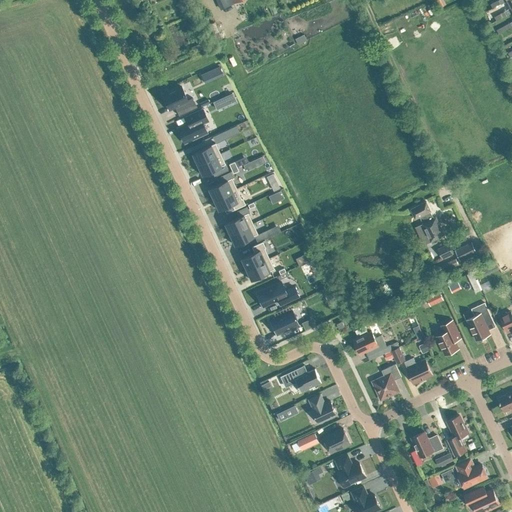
[(216,0),(220,9),(238,0),(216,0)]
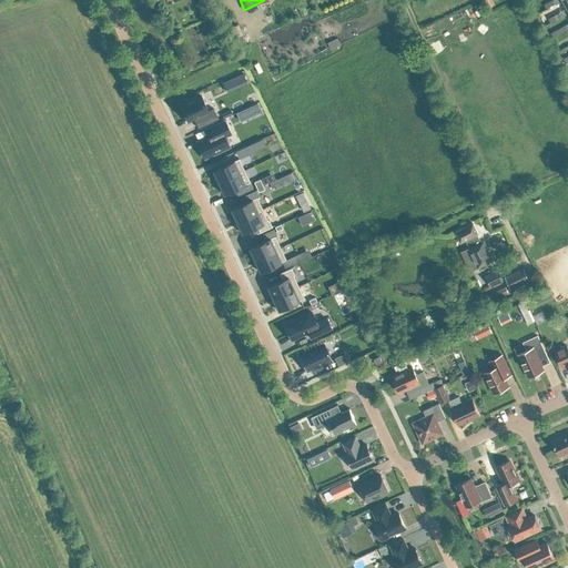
[(563,17),(559,12),(547,19),(549,23),(563,17)]
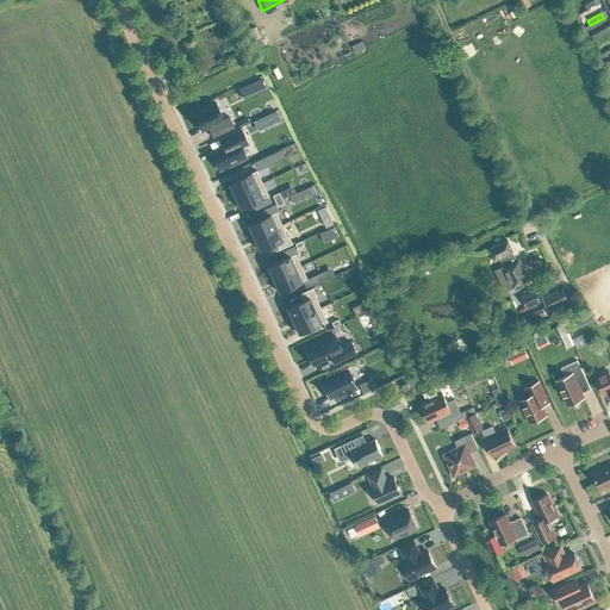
[(247,31),(251,42),(260,37),(255,26),(247,31)]
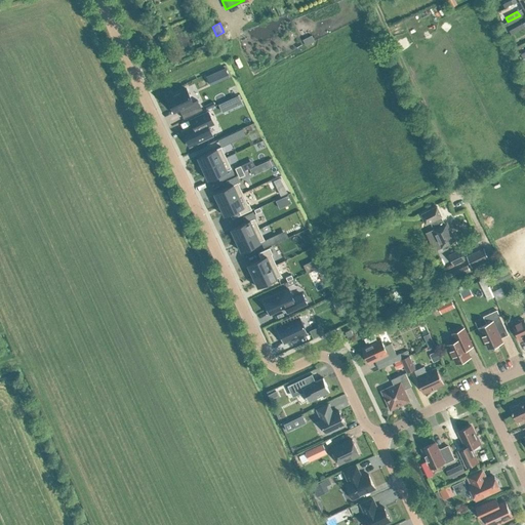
[(311,36),(301,40),(305,46),(314,42),(311,36)]
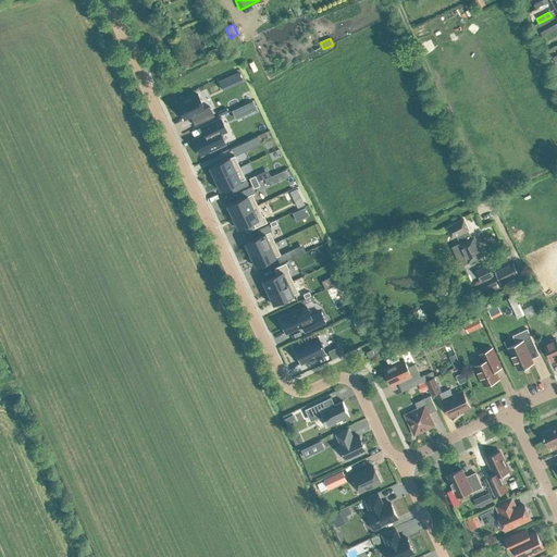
[(222,89),(243,81),(238,72),(218,81),(222,89)]
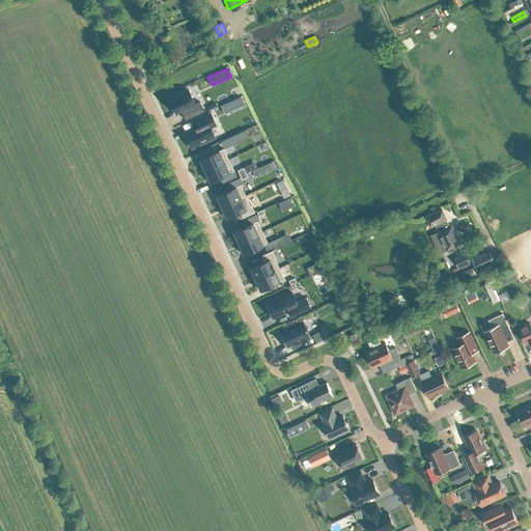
[(188,89),(168,99),(174,113),(180,110),(185,119),(203,110),(199,101),(194,104),(188,89)]
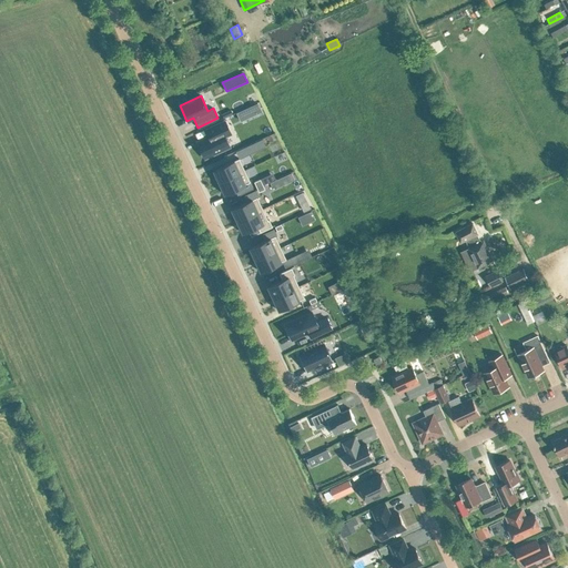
[(240,121),(262,111),(257,102),(235,112),(240,121)]
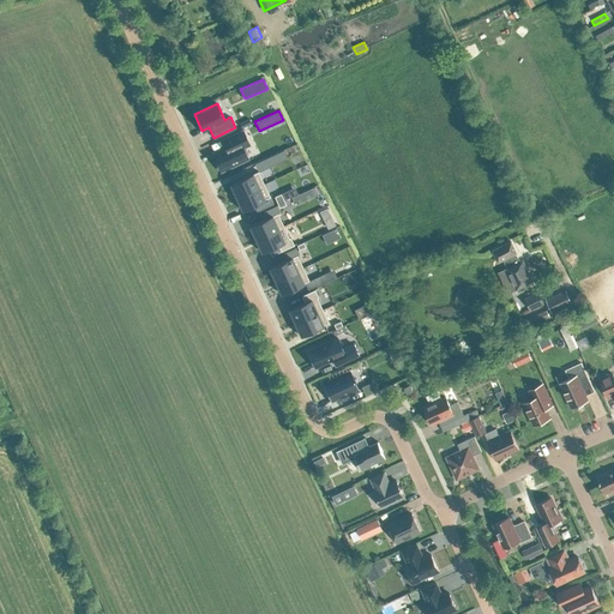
[(250,145),(242,130),(222,139),(224,146),(212,151),(220,169),(247,158),(242,148),(250,145)]
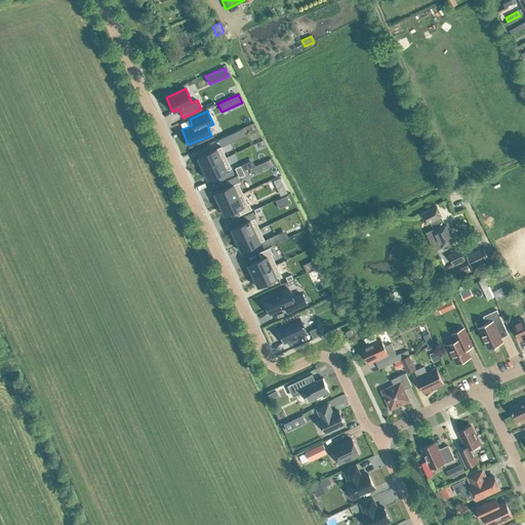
[(232,140),(245,134),(241,128),(229,133),(232,140)]
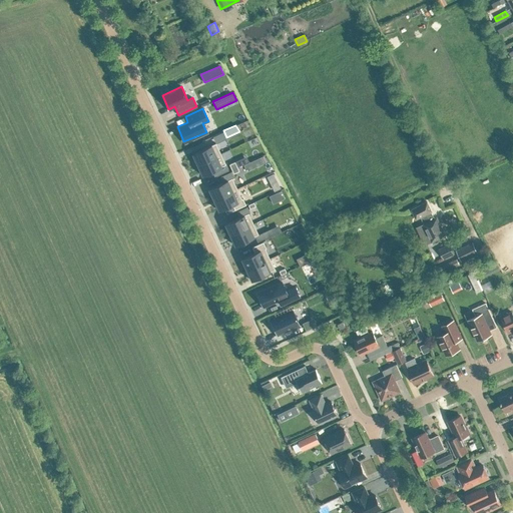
[(215,143),(192,153),(197,164),(220,153),(215,143)]
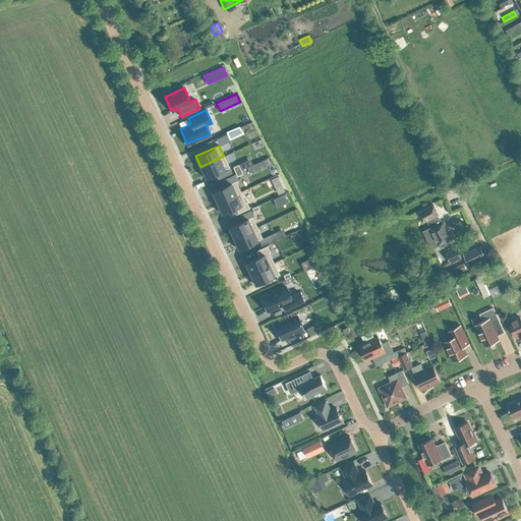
[(224,156),(200,167),(206,177),(215,173),(218,179),(231,173),(229,167),(224,156)]
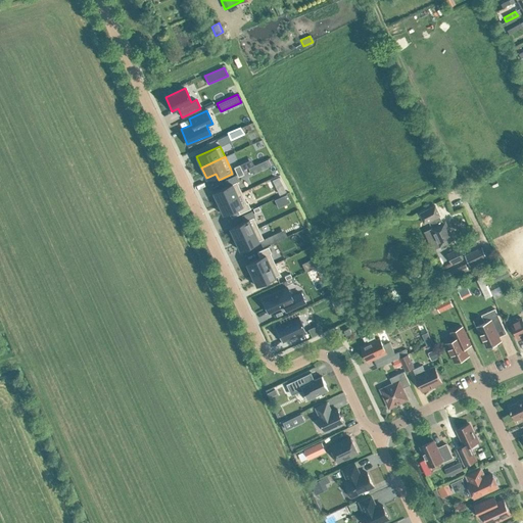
[(263,161),(266,168),(271,164),(268,158),(263,161)]
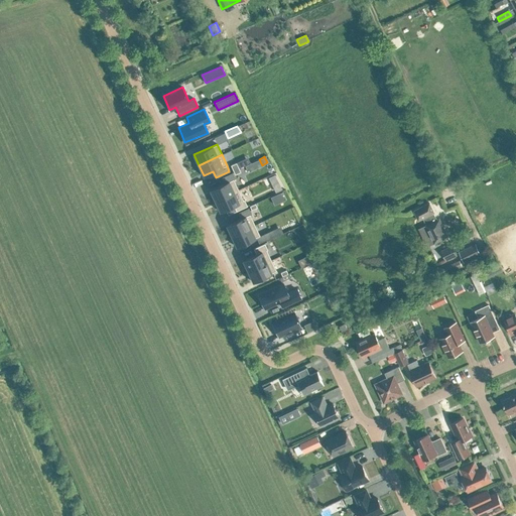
[(248,172),(255,168),(252,162),(245,165),(248,172)]
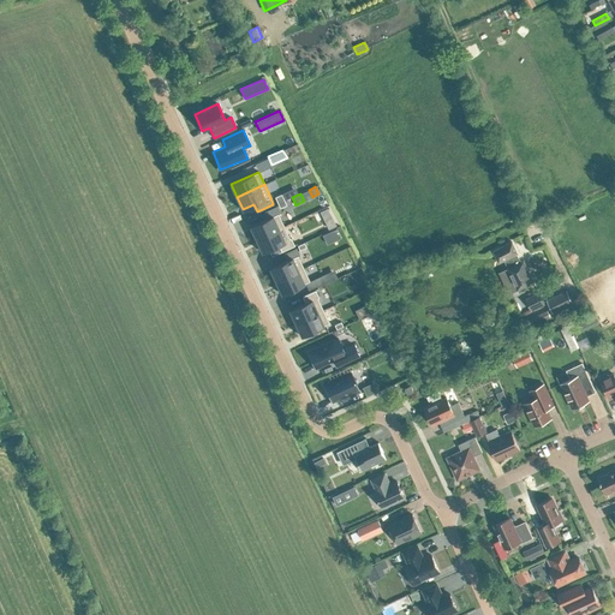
[(267,219),(250,226),(256,239),(284,226),(278,214),(280,213),(276,204),(263,212),(267,219)]
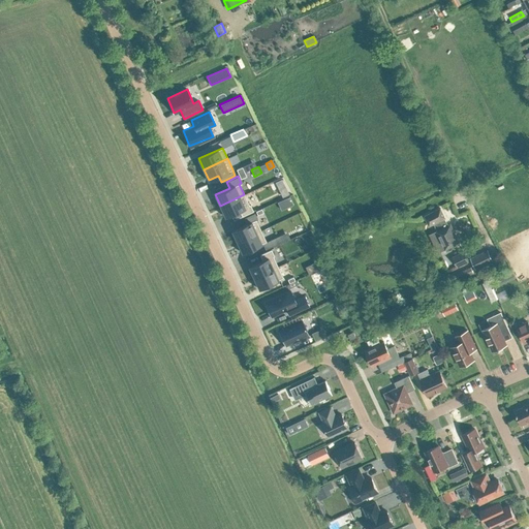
[(282,196),(288,193),(285,186),(279,189),(282,196)]
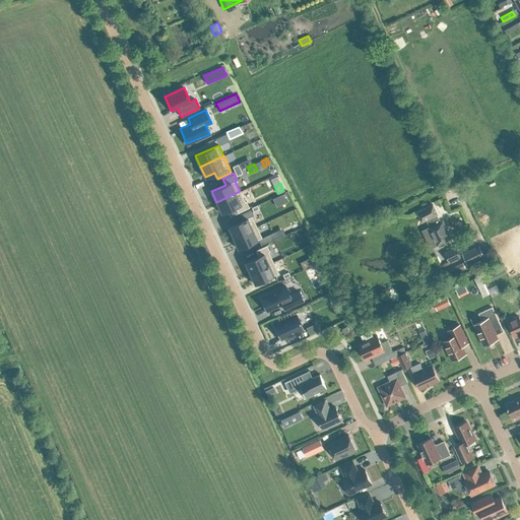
[(240,191),(216,202),(221,212),(226,210),(235,206),(238,212),(248,207),(246,201),(245,201),(240,191)]
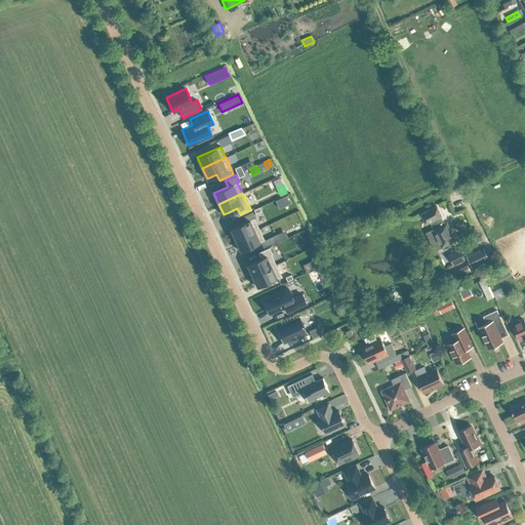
[(281,197),(285,205),(291,202),(287,195),(281,197)]
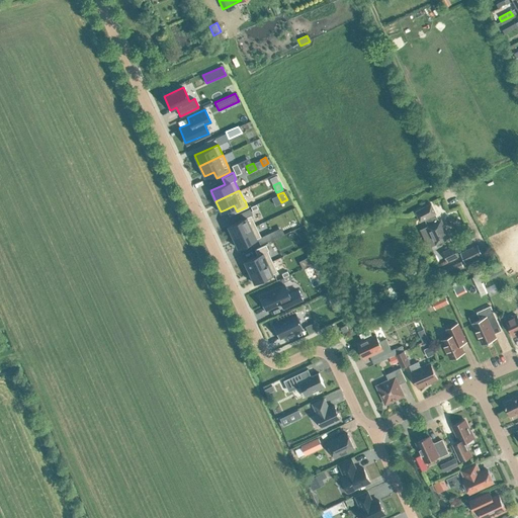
[(432,203),(416,210),(421,221),(425,219),(428,226),(436,244),(451,237),(442,219),(440,220),(437,213),(432,203)]
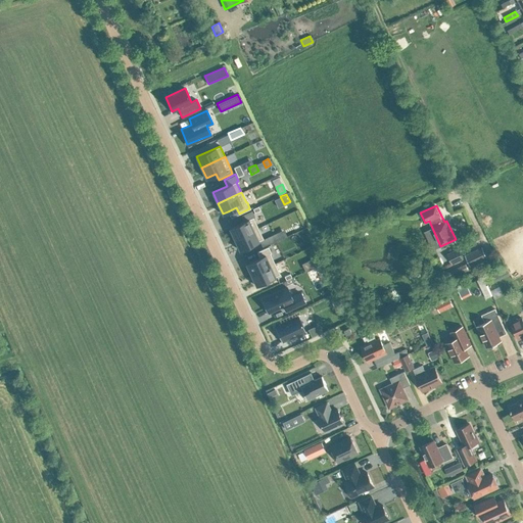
[(243,222),(229,228),(234,239),(257,228),(252,218),(254,217),(251,209),(240,215),(243,222)]
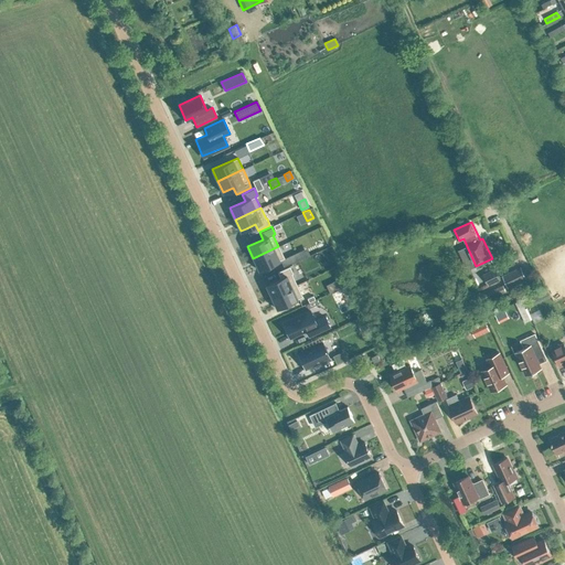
[(278,246),(253,258),(258,269),(280,259),(283,266),(291,263),(291,264),(298,260),(295,253),(284,258),(278,246)]
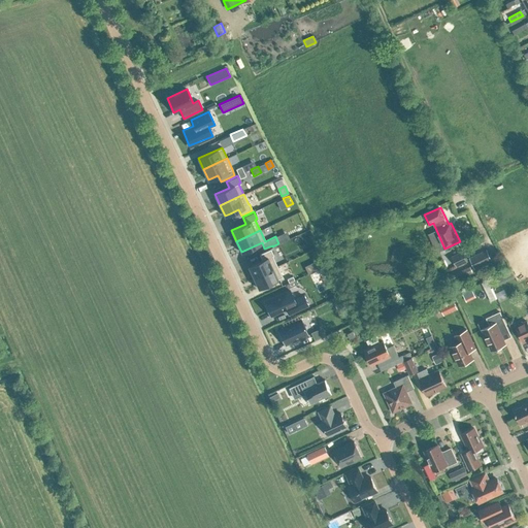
[(262,260),(249,266),(254,277),(276,266),(272,256),(273,255),(270,249),(259,254),(262,260)]
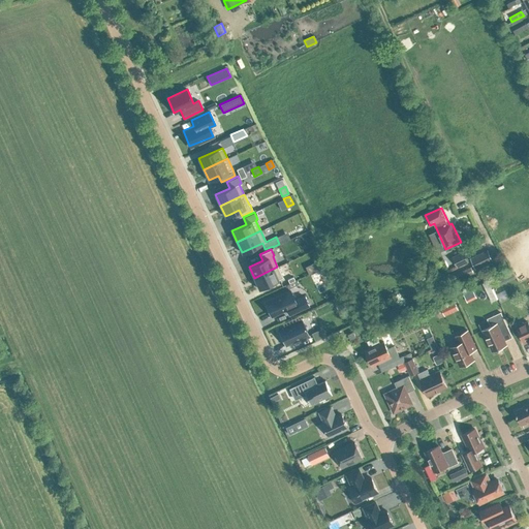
[(476,269),(494,260),(488,249),(471,257),(476,269)]
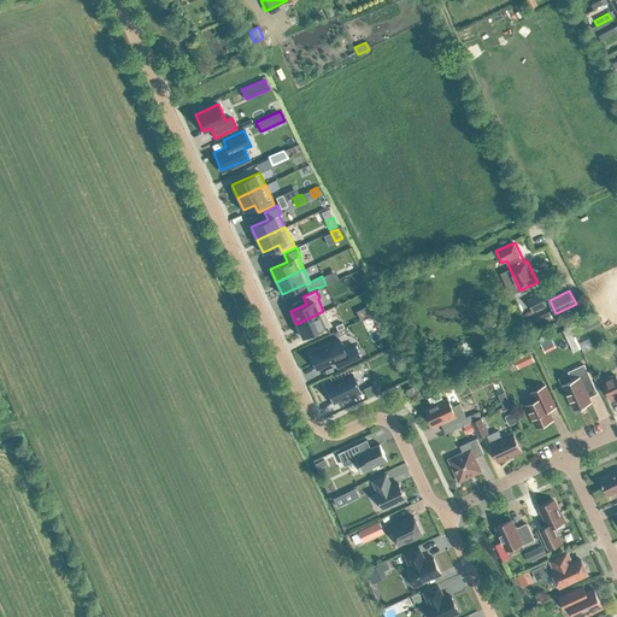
[(532,309),(546,303),(541,292),(527,299),(532,309)]
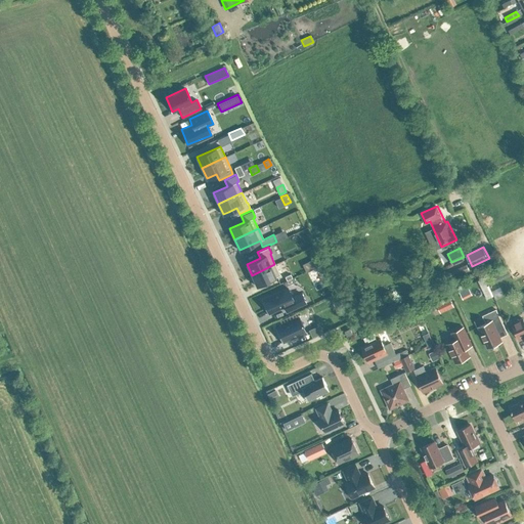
[(319,256),(310,260),(314,267),(322,263),(319,256)]
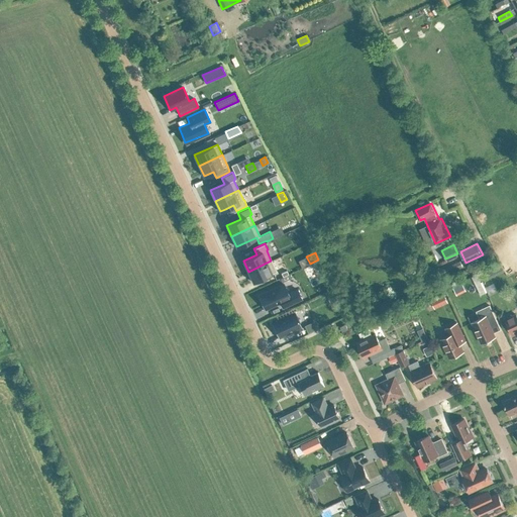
[(271,261),(248,272),(252,282),(276,272),(271,261)]
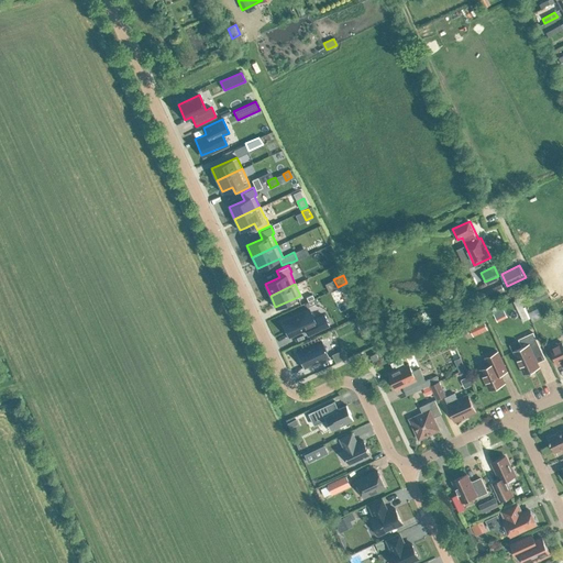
[(504,289),(501,284),(479,293),(483,299),(504,289)]
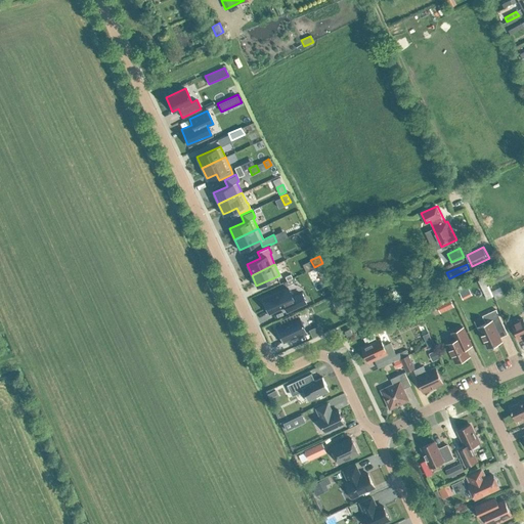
[(512,274),(508,266),(490,274),(494,282),(512,274)]
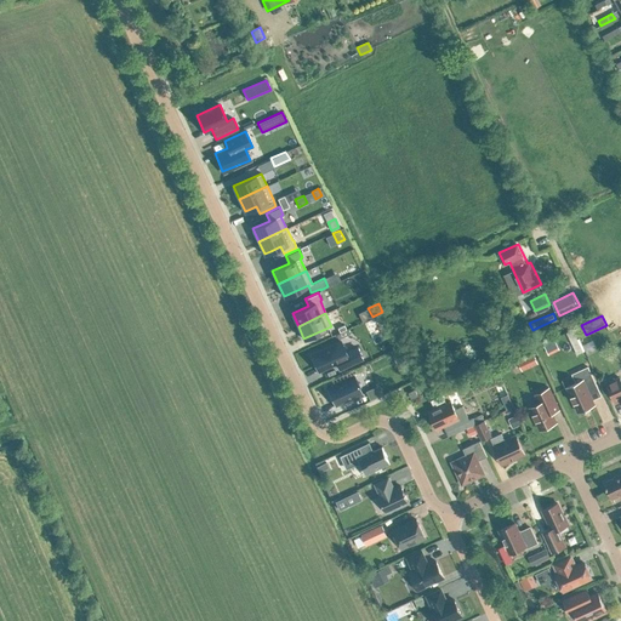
[(377,332),(385,330),(379,317),(358,325),(362,334),(375,328),(377,332)]
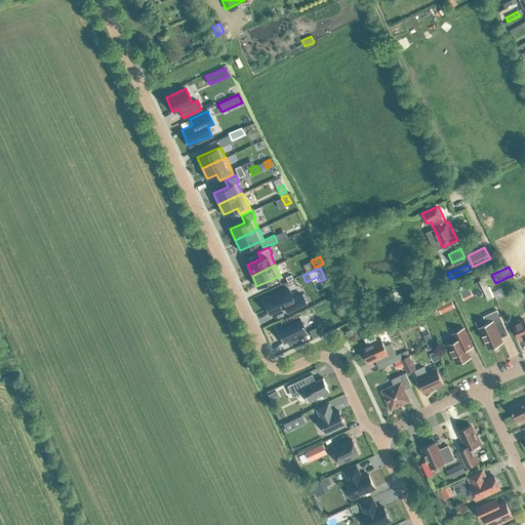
[(493,296),(485,280),(480,282),(487,299),(493,296)]
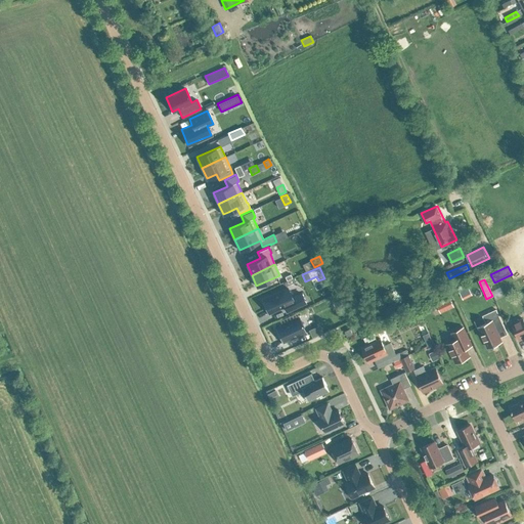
[(287,287),(261,298),(268,313),(284,306),(286,311),(304,302),(300,292),(291,296),(287,287)]
